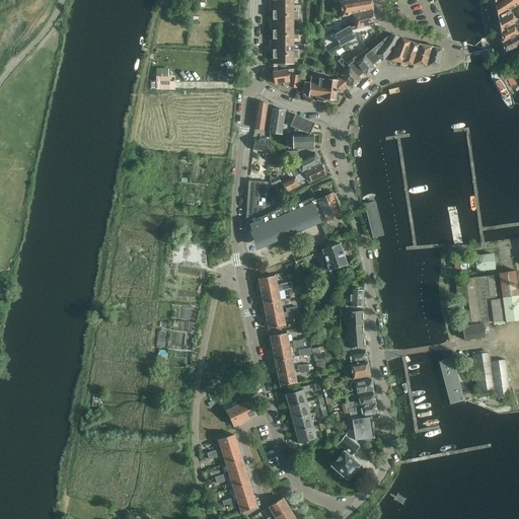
[(332,0),(332,2),(339,1),(342,17),(352,15),(372,10),(373,0),(332,0)]
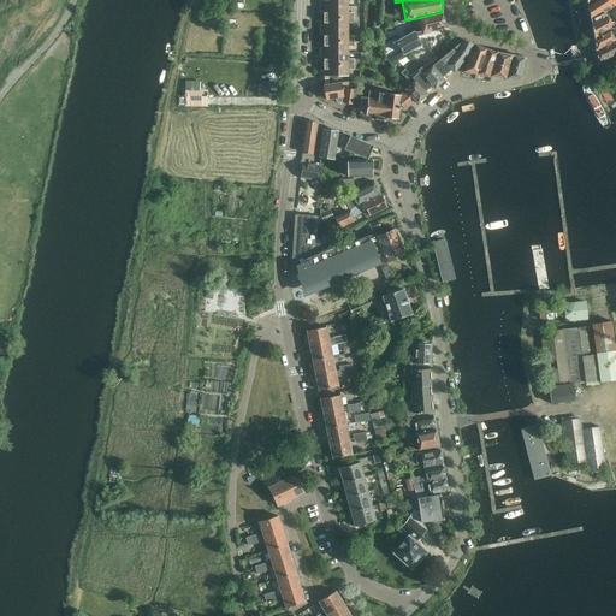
[(615,0),(596,0),(587,6),(591,21),(604,13),(615,4),(615,0)]
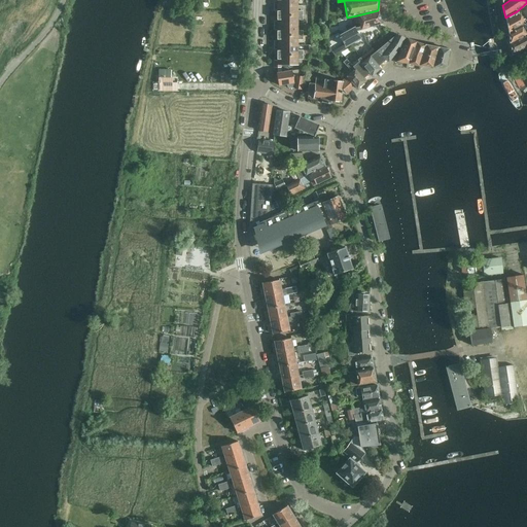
[(297,5),(273,5),(273,10),(277,10),(277,15),(297,15),(303,15),(303,10),(297,10),(297,5)]
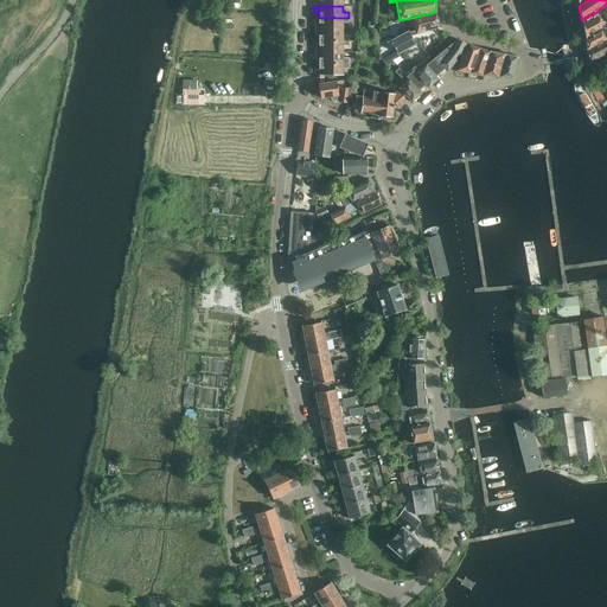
[(414,44),(410,36),(416,34),(440,27),(435,12),(411,18),(414,27),(402,31),(402,36),(393,40),(395,43),(393,44),(396,51),(382,59),(385,65),(393,61),(407,52),(404,49),(414,44)]
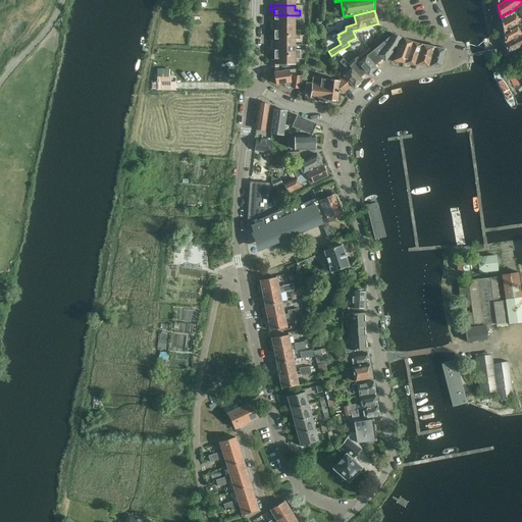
[(512,11),(501,17),(504,33),(520,24),(512,11)]
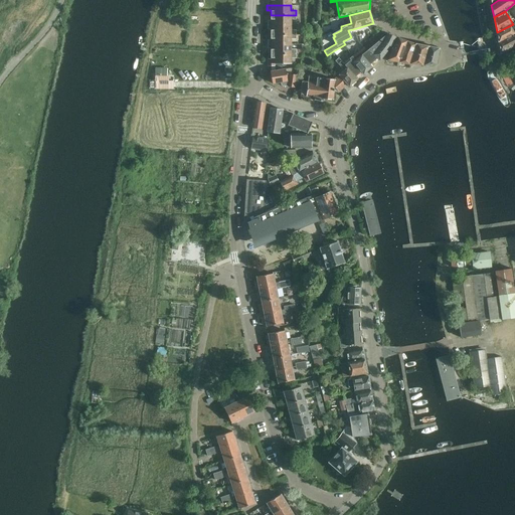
[(271,20),(267,20),(267,25),(291,25),(291,19),(300,19),(300,15),(296,15),(291,15),(271,15),(271,20)]
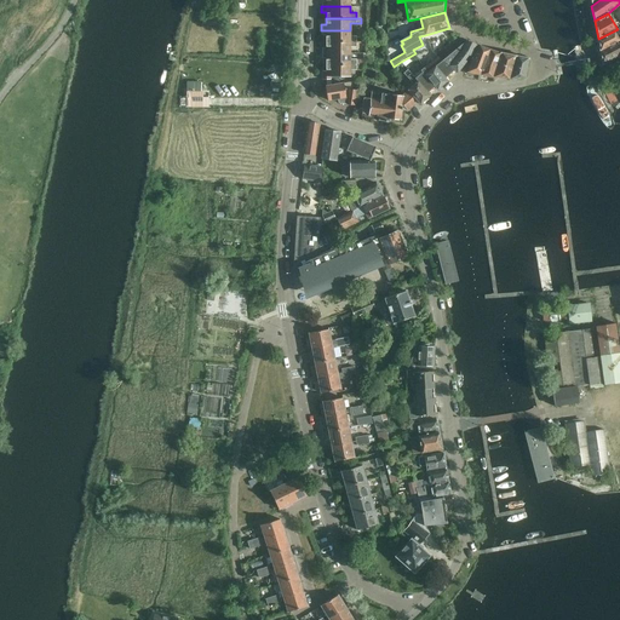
[(618,29),(598,39),(600,50),(600,51),(619,40),(619,32),(619,29),(618,29)]
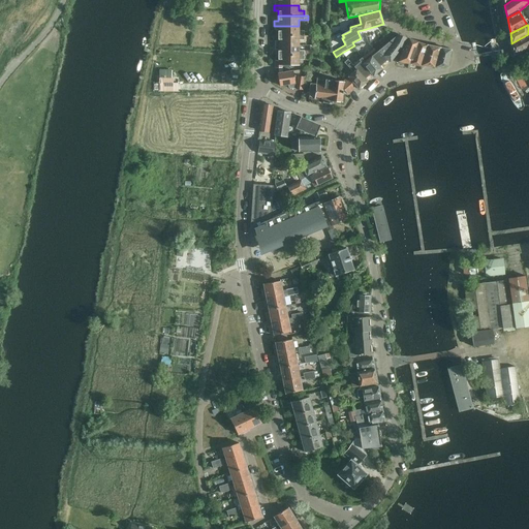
[(299,26),(274,26),(274,30),(278,30),(278,35),(304,35),(304,30),(299,31),(299,26)]
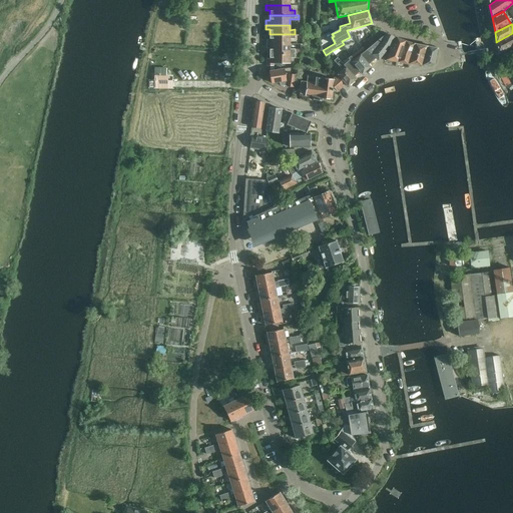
[(512,33),(496,42),(498,53),(506,49),(508,51),(512,50),(512,51),(512,33)]
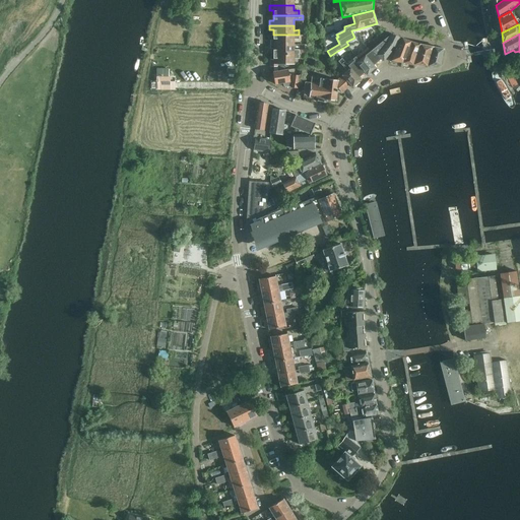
[(269,40),(269,45),(294,44),(294,40),(299,40),(299,35),(273,35),(273,40),(269,40)]
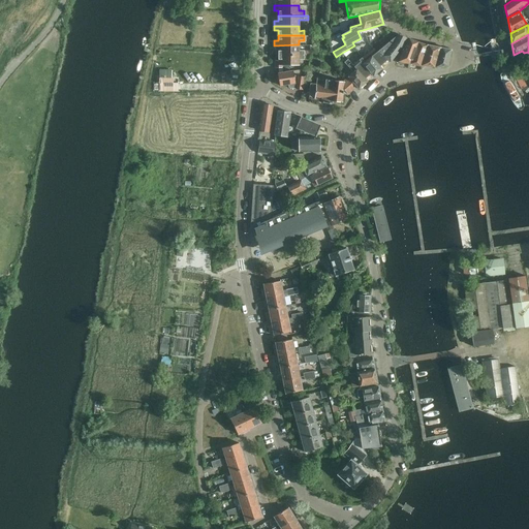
[(406,38),(398,35),(377,52),(376,53),(375,53),(371,56),(364,62),(362,58),(359,60),(352,64),(352,65),(355,68),(356,68),(368,81),(382,68),(390,62),(402,47),(406,38)]
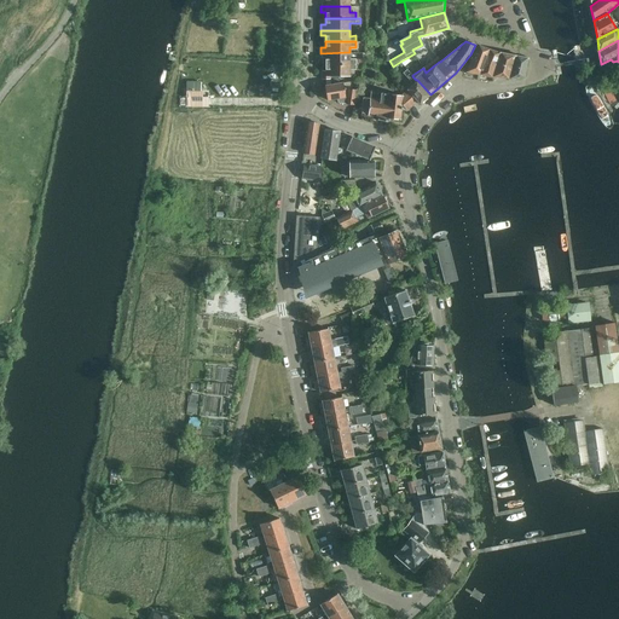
[(478,45),(472,59),(466,71),(479,74),(484,63),(490,50),(478,45)]
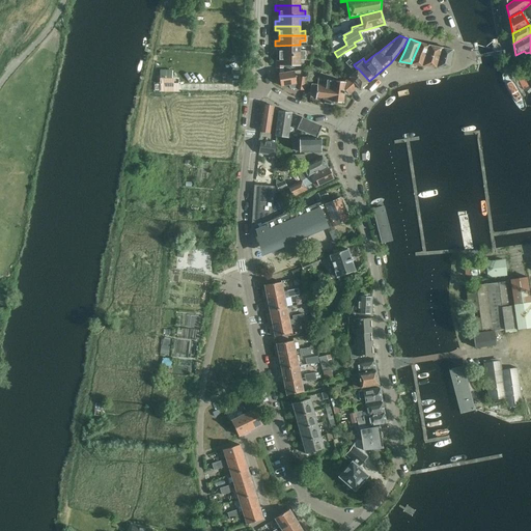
[(415,54),(411,63),(422,65),(428,46),(420,43),(415,54)]
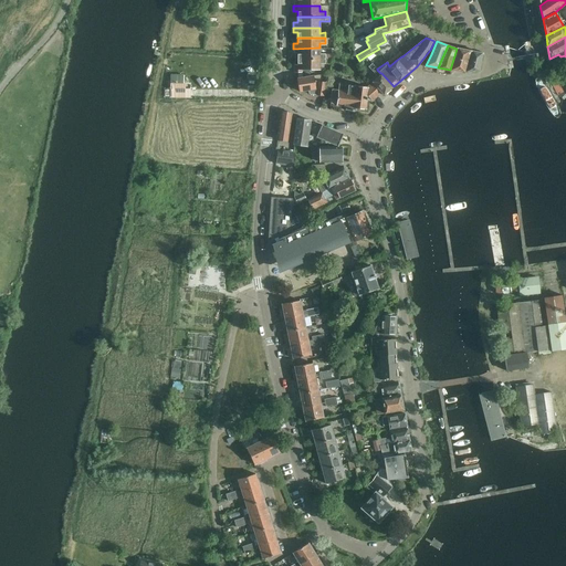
[(320,48),(293,49),(294,53),(297,53),(297,59),(325,59),(325,54),(320,54),(320,48)]
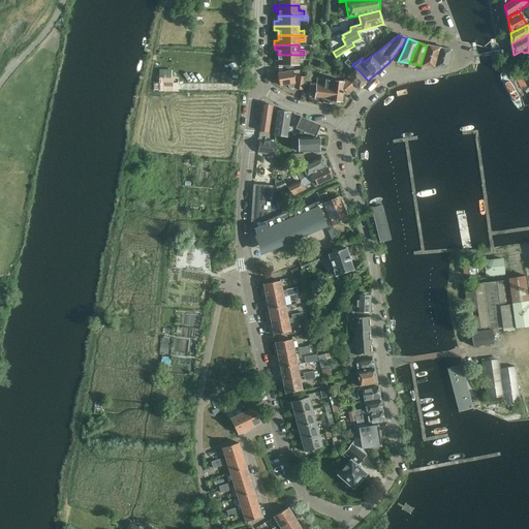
[(427,45),(421,65),(434,67),(440,48),(427,45)]
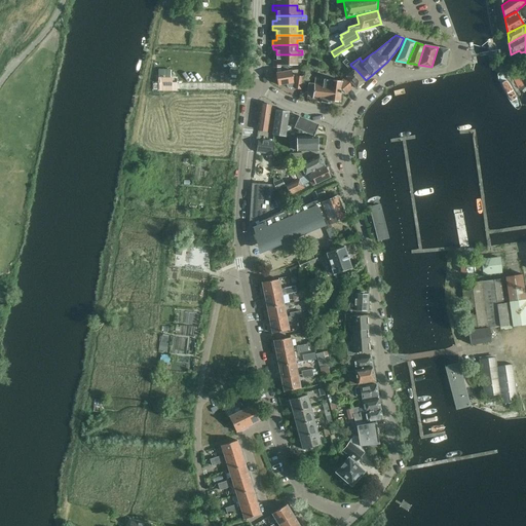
[(438,47),(431,67),(445,66),(449,49),(438,47)]
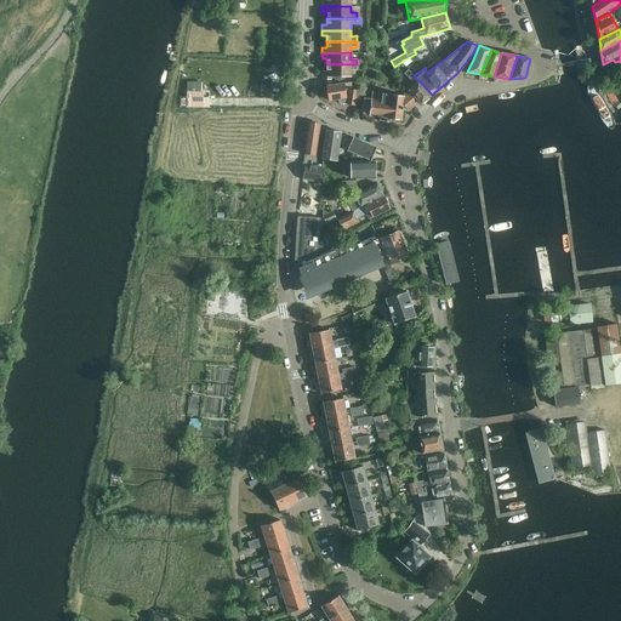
[(438,57),(425,68),(427,73),(436,66),(440,62),(442,62),(438,57)]
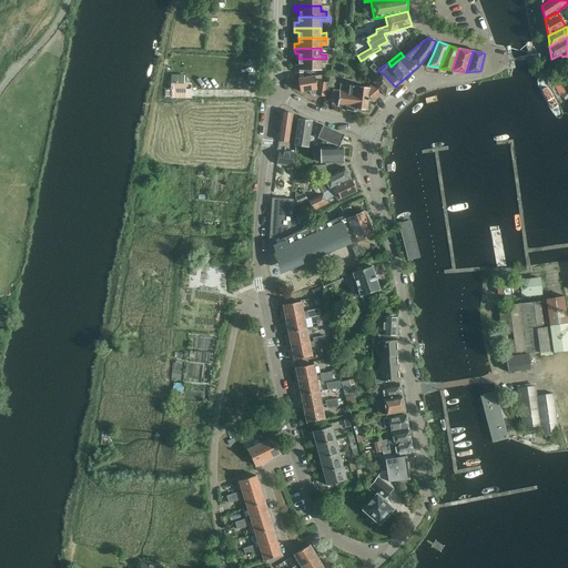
[(295,73),(297,72),(303,72),(303,70),(321,70),(321,64),(326,64),(332,64),(332,59),(326,59),(298,59),(298,64),(295,66),(295,73)]
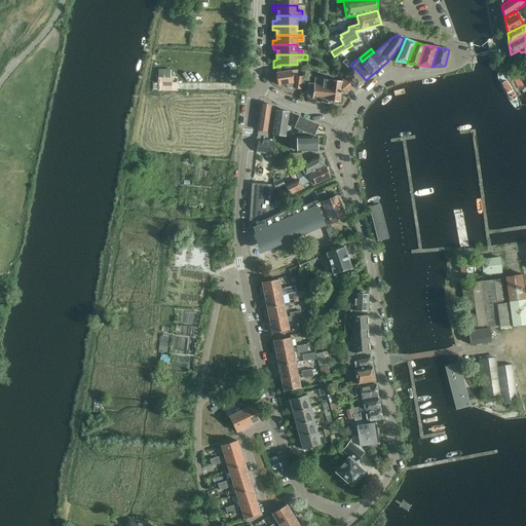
[(353,68),(350,65),(346,59),(342,62),(349,70),(345,74),(346,75),(345,76),(346,78),(357,88),(366,80),(354,68),(353,68)]
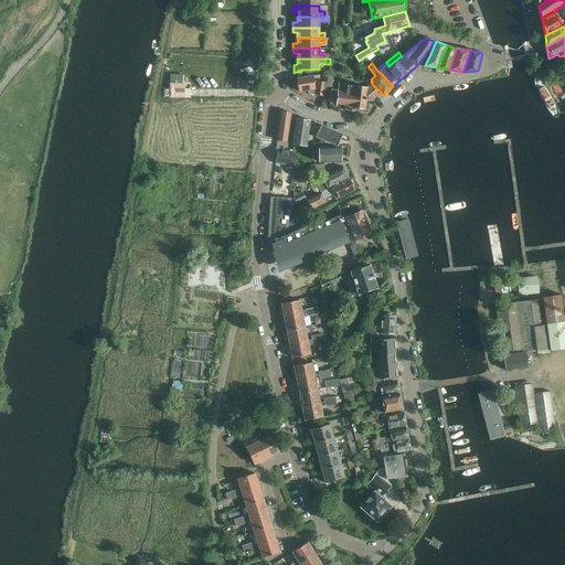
[(170,75),(170,84),(183,84),(183,75),(170,75)]
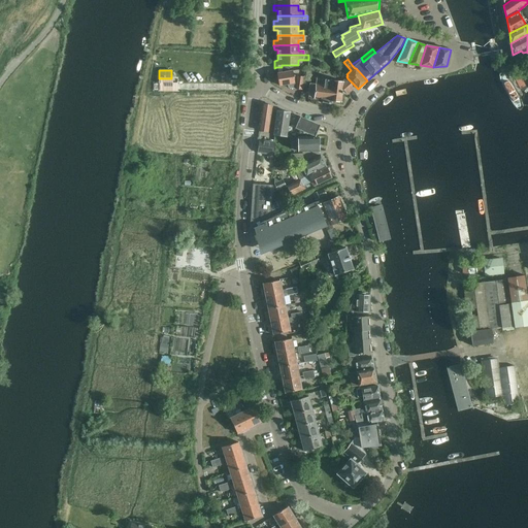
[(292,71),(277,73),(279,87),(289,85),(289,89),(298,89),(298,90),(302,90),(303,83),(303,78),(294,77),(292,71)]
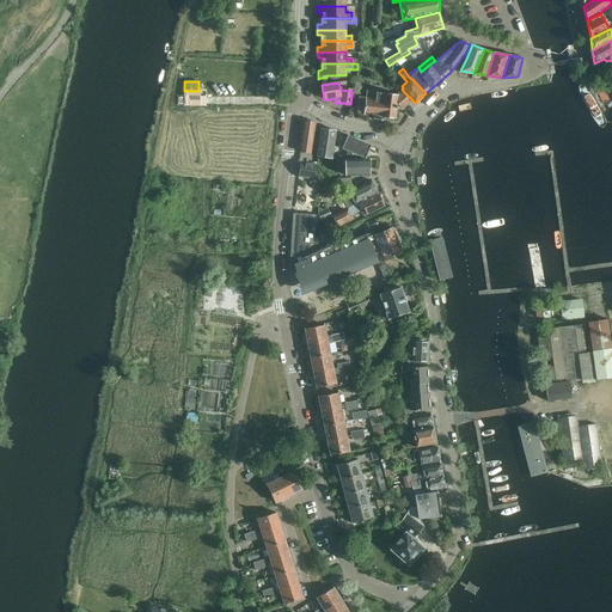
[(200,91),(199,91),(184,91),(184,106),(206,106),(206,97),(200,97),(200,91)]
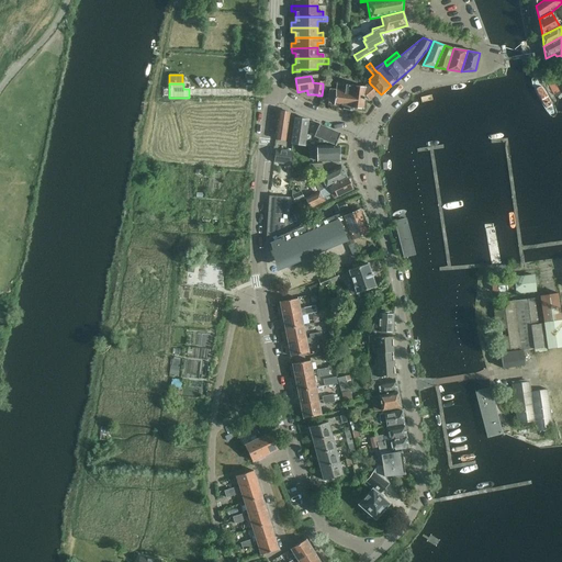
[(327,104),(334,105),(344,107),(343,109),(352,110),(352,108),(363,109),(364,100),(369,100),(379,92),(370,83),(367,87),(346,85),(336,83),(336,89),(329,89),(327,104)]
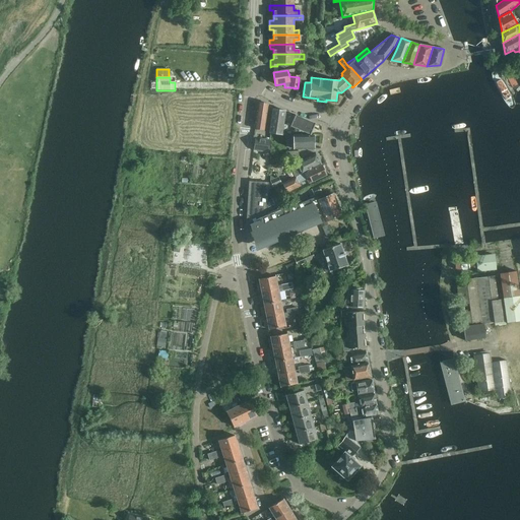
[(500,78),(495,81),(505,100),(510,96),(500,78)]
